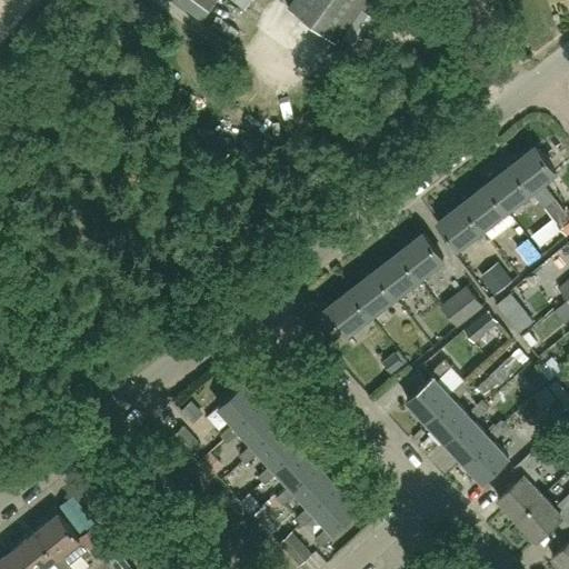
[(291,0),(288,6),(336,39),(362,0),(291,0)]
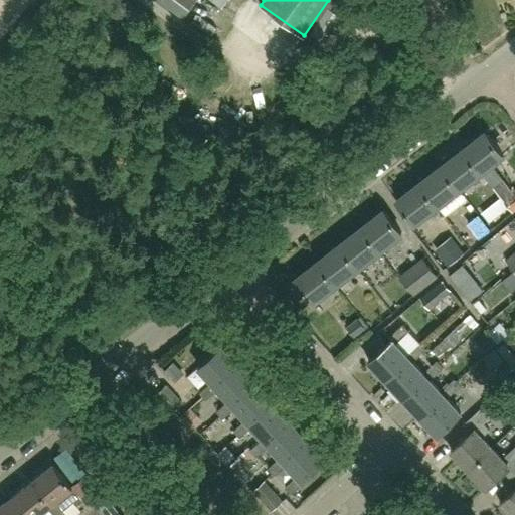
[(462,149),(480,172),(503,155),(485,132),(462,149)]
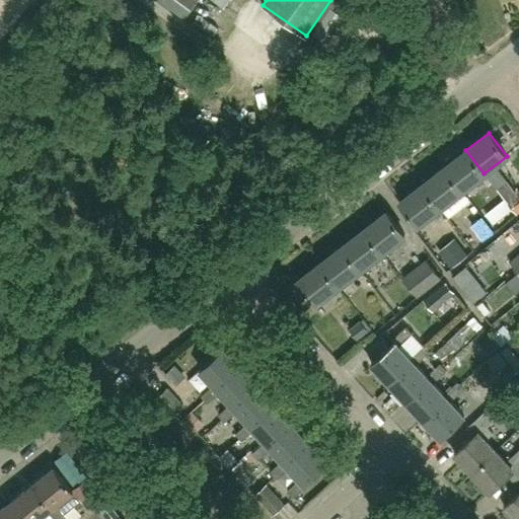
[(444,167),(462,191),(484,173),(465,150),(444,167)]
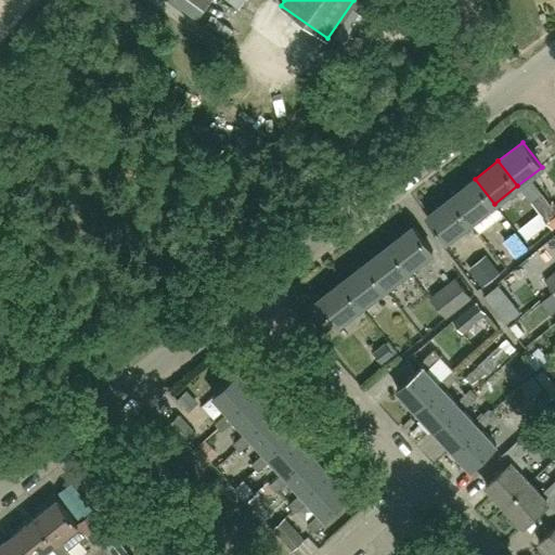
[(451,197),(470,222),(494,204),(475,179),(451,197)]
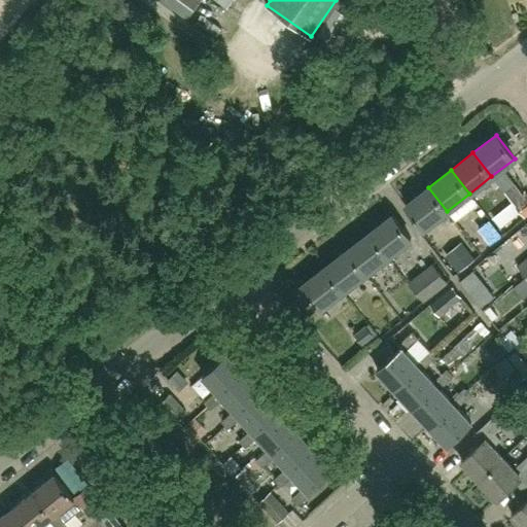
[(514,204),(524,218),(526,215),(526,192),(523,196),(514,184),(503,191),(514,204)]
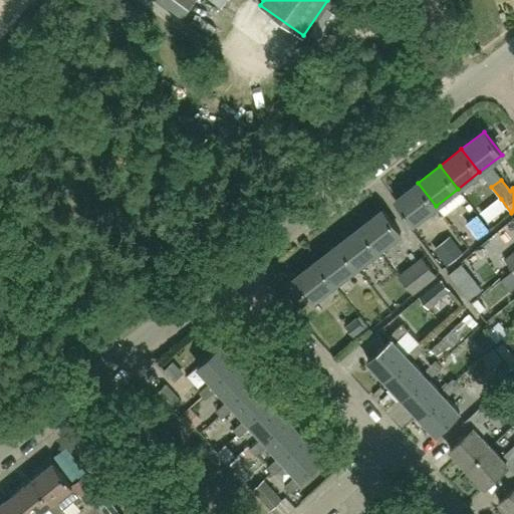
[(436,206),(418,183),(395,200),(413,223),(436,206)]
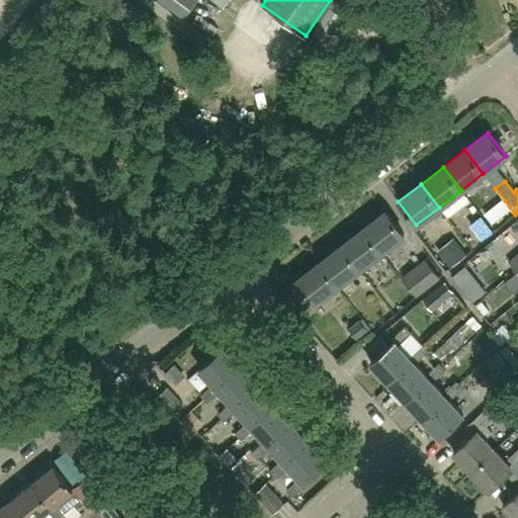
[(363,229),(381,252),(404,235),(385,211),(363,229)]
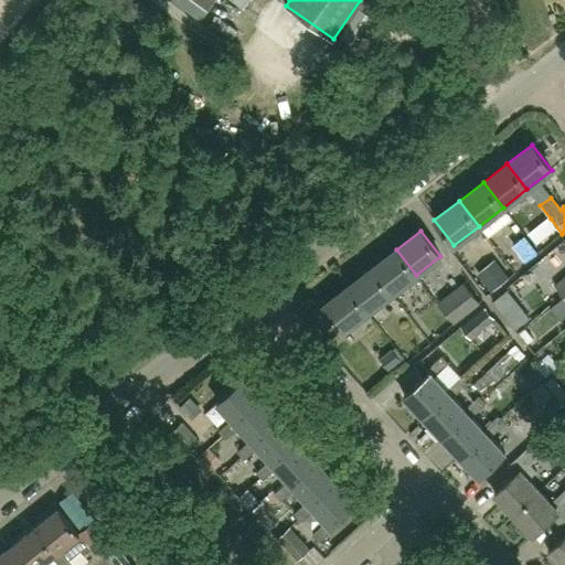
[(396,249),(372,268),(392,294),(416,275),(396,249)]
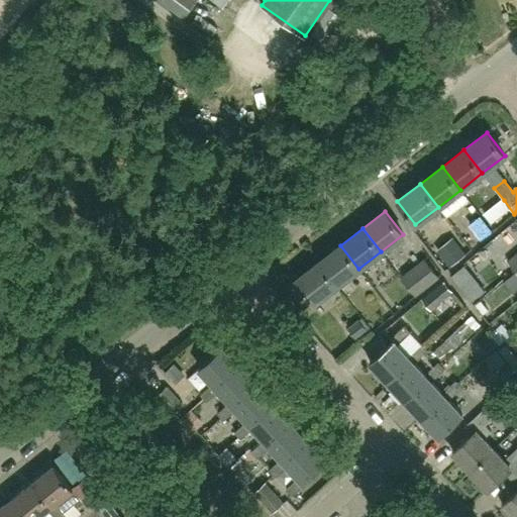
[(318,263),(336,286),(358,269),(340,245),(318,263)]
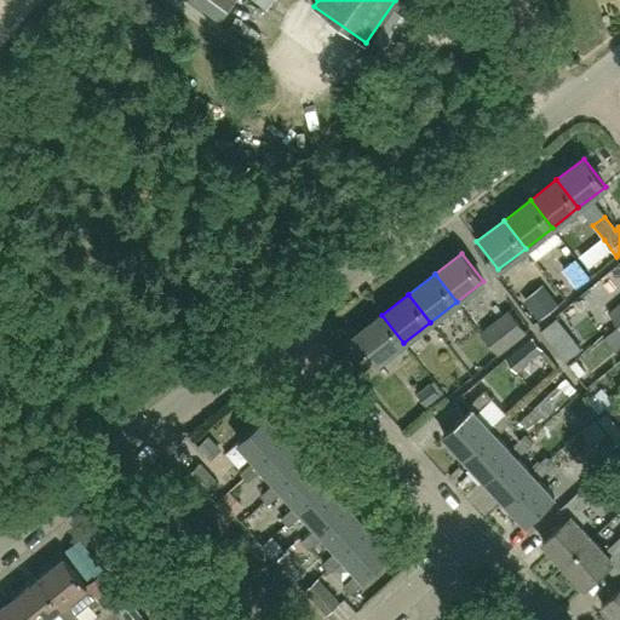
[(619,304),(609,314),(619,326),(619,323),(619,304)]
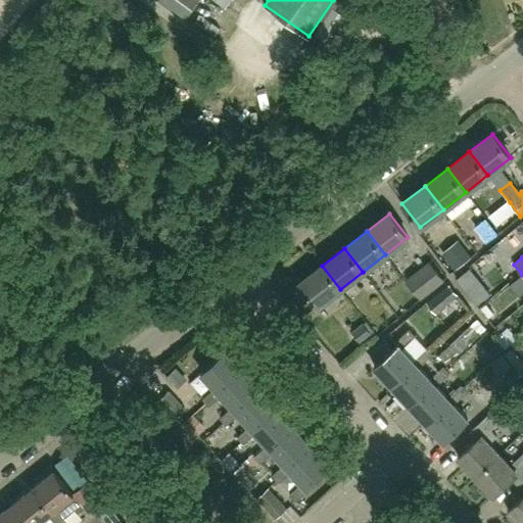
[(429,263),(406,281),(420,298),(443,280),(429,263)]
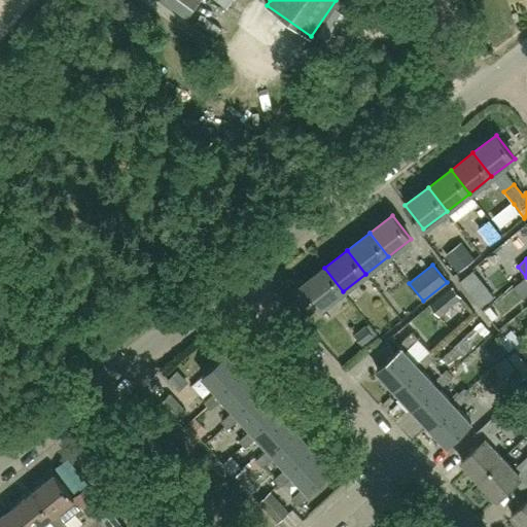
[(343,291),(324,268),(302,285),(320,309),(343,291)]
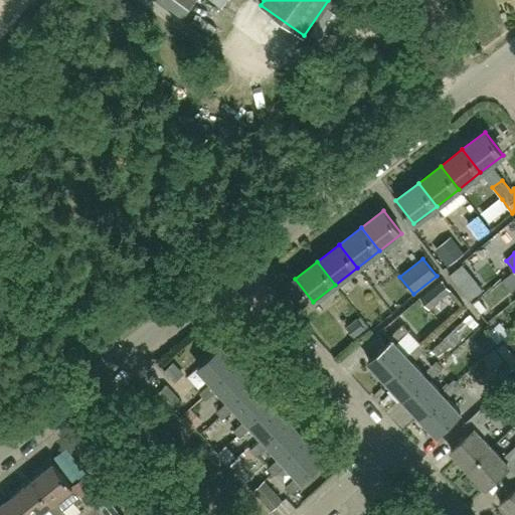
[(449,275),(469,301),(481,291),(462,265),(449,275)]
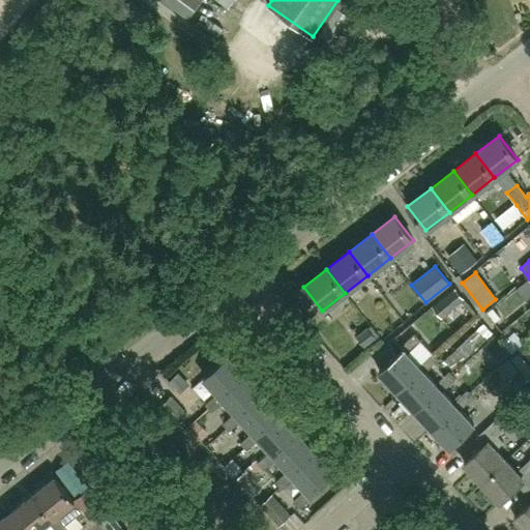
[(454,289),(432,307),(441,319),(464,300),(454,289)]
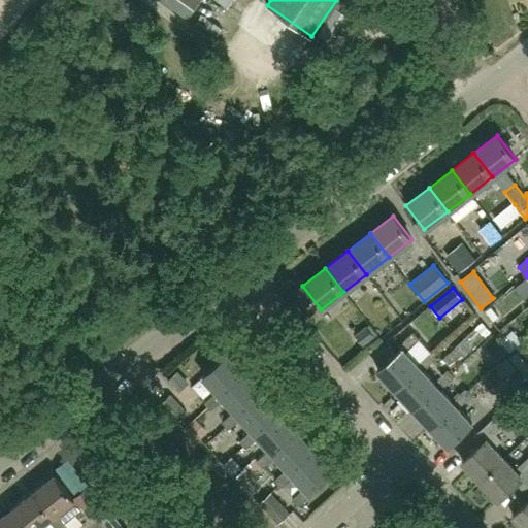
[(420,366),(418,363),(406,352),(420,340),(413,333),(399,345),(401,348),(377,369),(395,389),(420,366)]
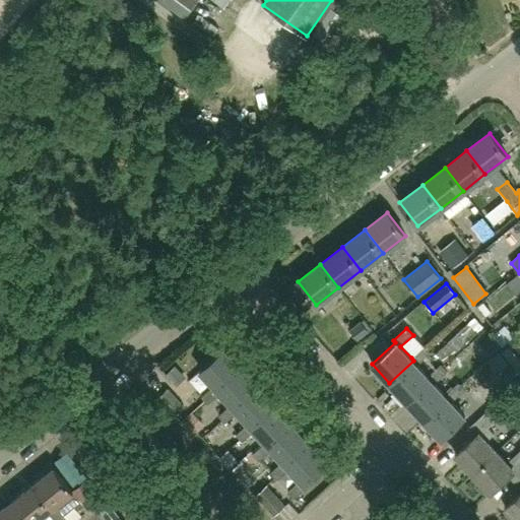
[(453,337),(435,353),(444,365),(462,347),(453,337)]
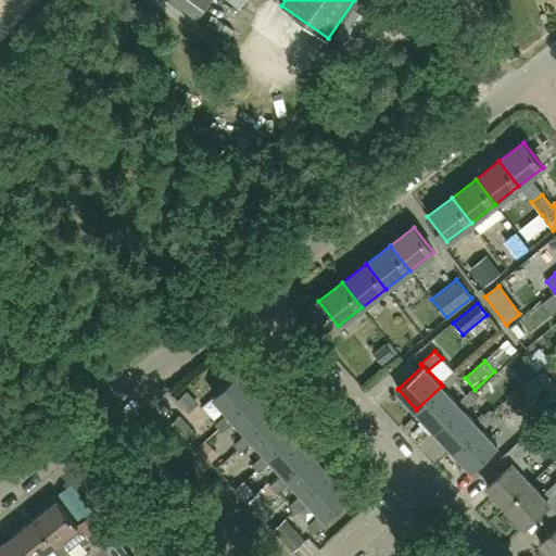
[(453,370),(440,382),(442,386),(416,409),(434,429),(459,406),(457,403),(445,391),(459,378),(453,370)]
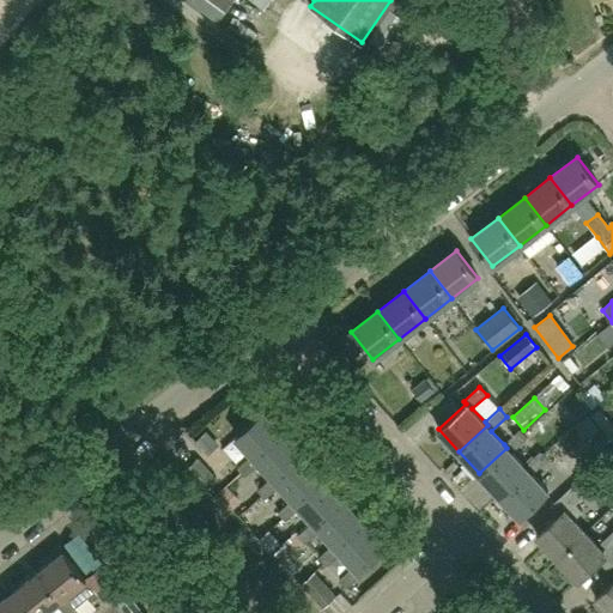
[(256,460),(284,435),(263,411),(235,437),(252,455),(237,468),(244,475),(259,463),(256,460)]
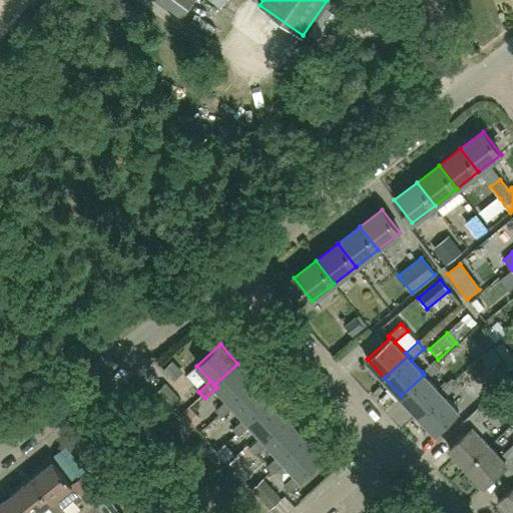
[(435,360),(422,372),(424,375),(401,396),(418,414),(441,393),(439,390),(428,379),(441,367),(435,360)]
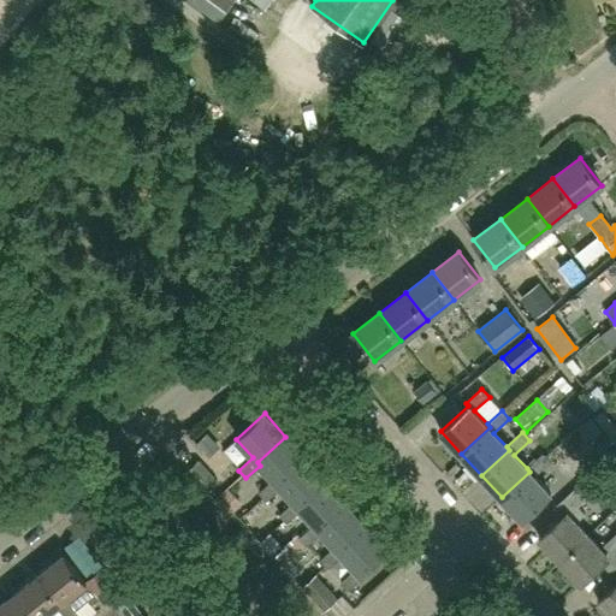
[(258,462),(260,466),(273,480),(259,492),(266,501),(280,487),(278,484),(306,458),(285,437),(258,462)]
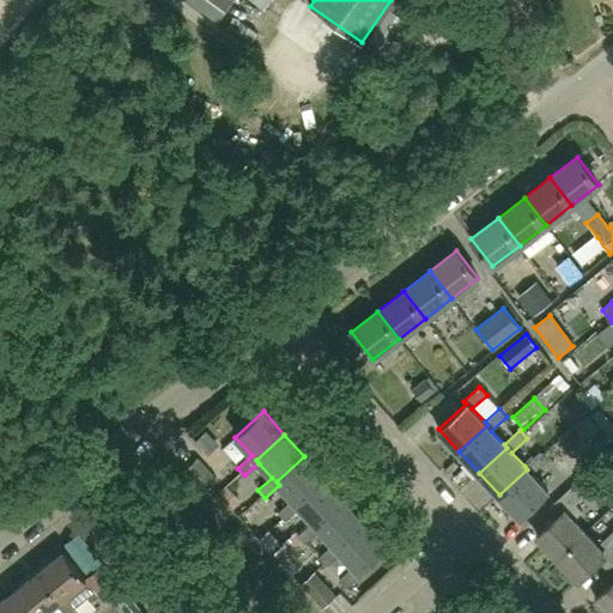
[(525,466),(527,469),(499,495),(520,517),(547,492),(532,474),(547,460),(539,451),(525,466)]
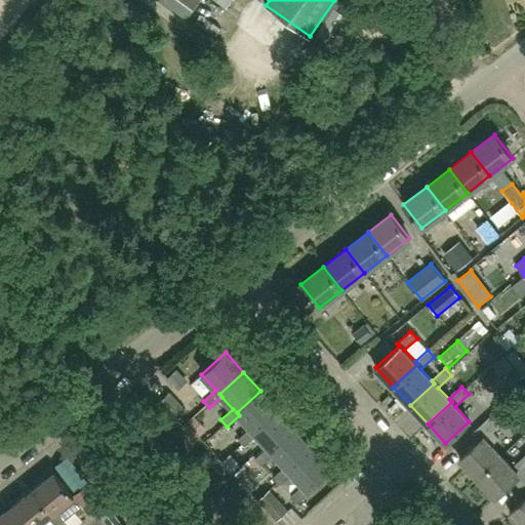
[(237,412),(239,415),(250,428),(238,439),(244,446),(256,435),(253,432),(278,410),(260,391),(237,412)]
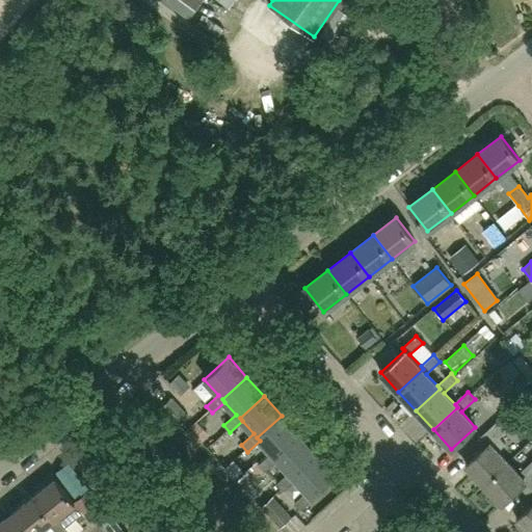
[(162,406),(179,426),(189,417),(173,397),(162,406)]
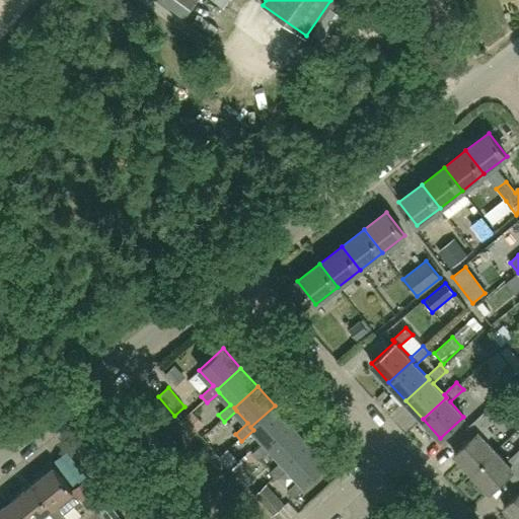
[(501,396),(488,409),(470,425),(465,430),(472,437),(454,454),(472,472),(495,451),(478,434),(509,405),(501,396)]
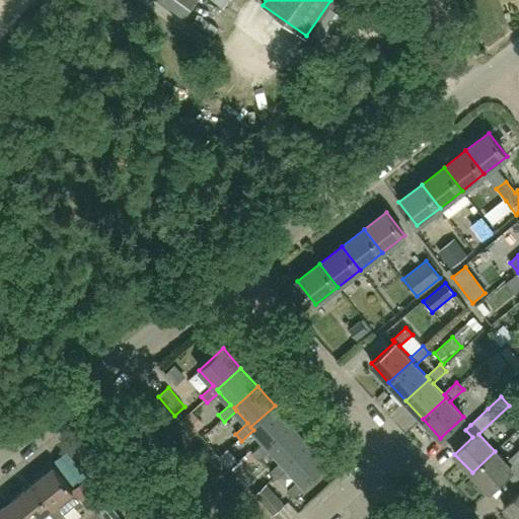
[(250,427),(253,430),(265,442),(252,453),(258,460),(271,449),(268,446),(292,425),(275,405),(250,427)]
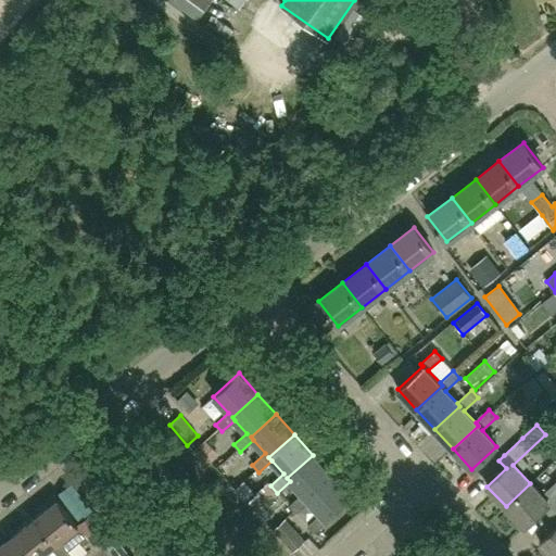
[(305,498),(331,475),(313,455),(287,478),(290,481),(302,494),(289,506),(295,514),(308,502),(305,498)]
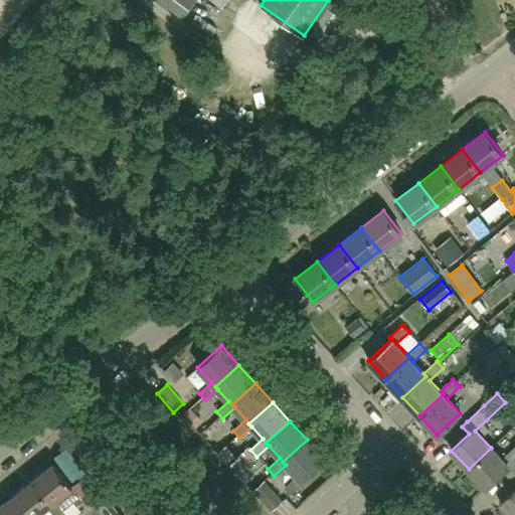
[(307,440),(283,462),(286,465),(297,477),(284,488),(291,494),(303,483),(301,481),(324,460),(307,440)]
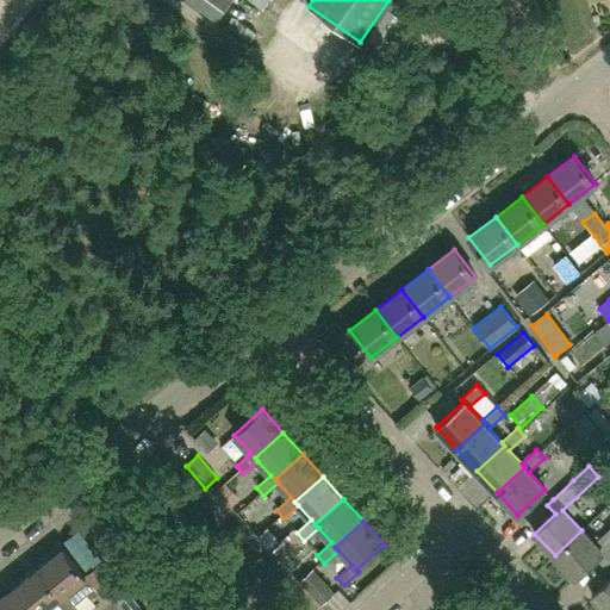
[(596,559),(604,568),(609,562),(609,527),(593,542),(582,530),(555,555),(576,578),(596,559)]
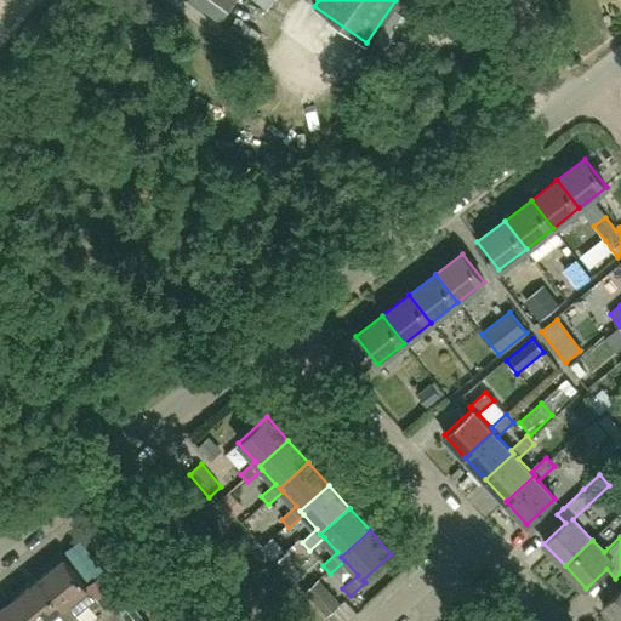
[(103,575),(89,586),(87,587),(64,558),(40,579),(64,608),(67,605),(75,617),(90,605),(93,609),(102,603),(106,608),(120,597),(103,575)]
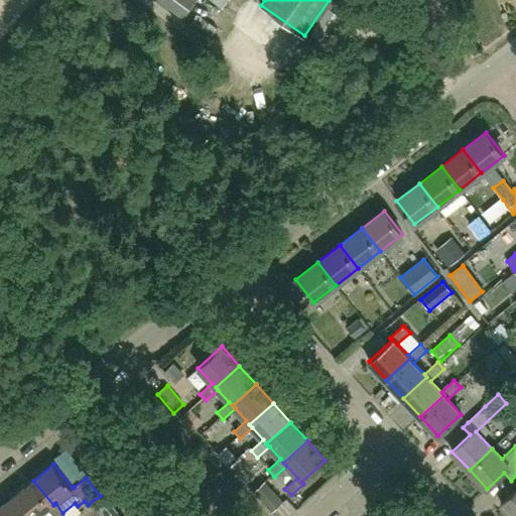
[(512,515),(515,515),(515,476),(511,481),(515,485),(515,490),(501,504),(512,515)]
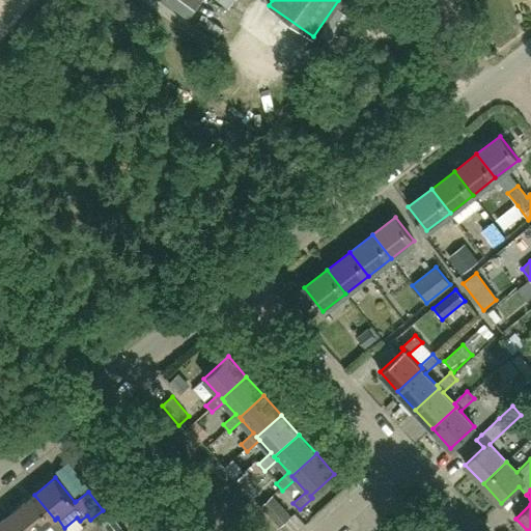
[(54,530),(66,530),(64,528),(57,518),(55,520),(34,495),(14,510),(30,530),(39,530),(49,524),(54,530)]
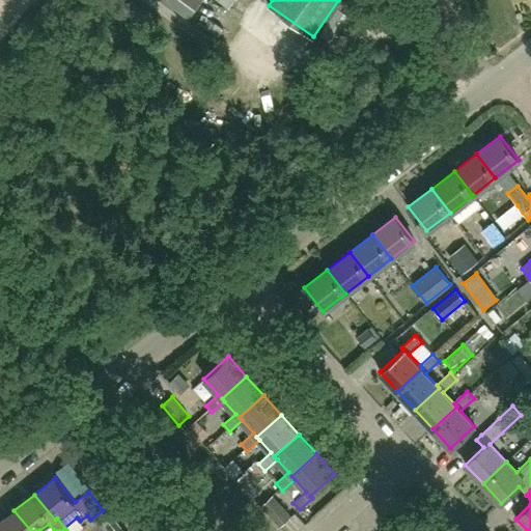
[(261,506),(280,528),(292,516),(273,495),(261,506)]
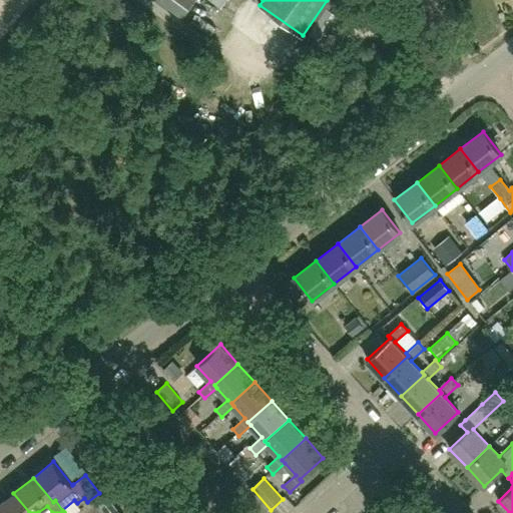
[(0,512),(29,512),(13,493),(0,503),(0,512)]
